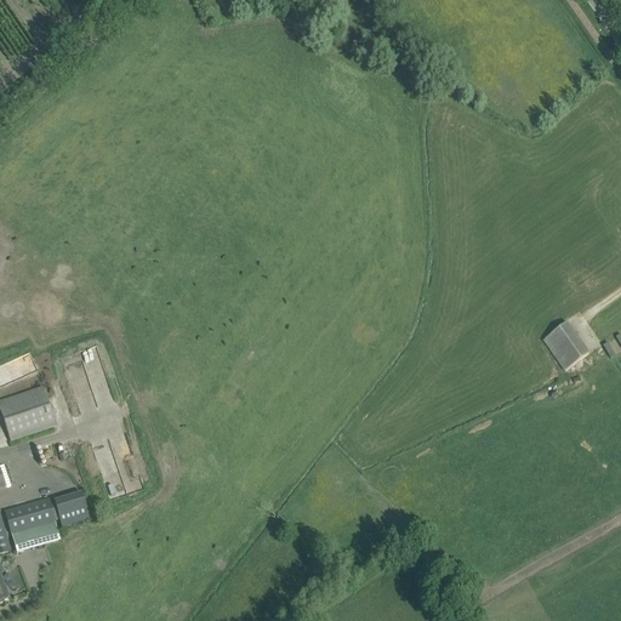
[(620,290),(588,311),(610,346),(620,339),(620,290)]
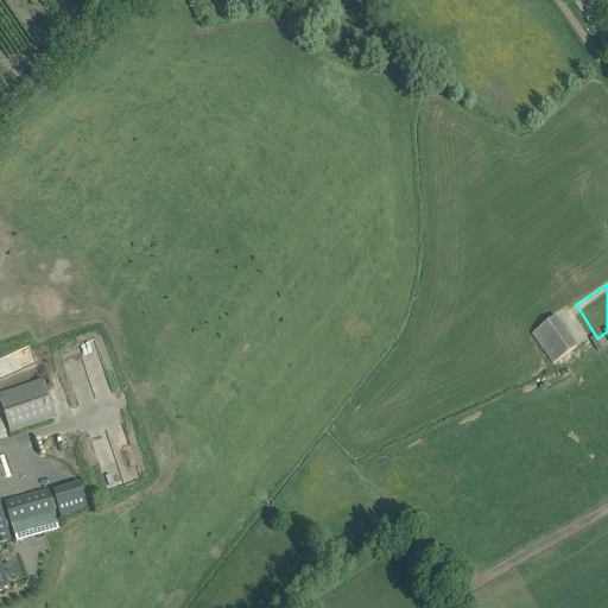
[(556,317),(532,334),(539,343),(562,327),(556,317)]
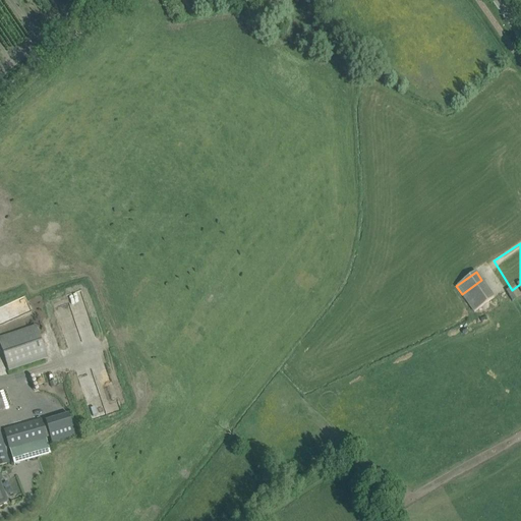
[(80,336),(76,317),(89,314),(82,291),(54,298),(65,340),(80,336)]
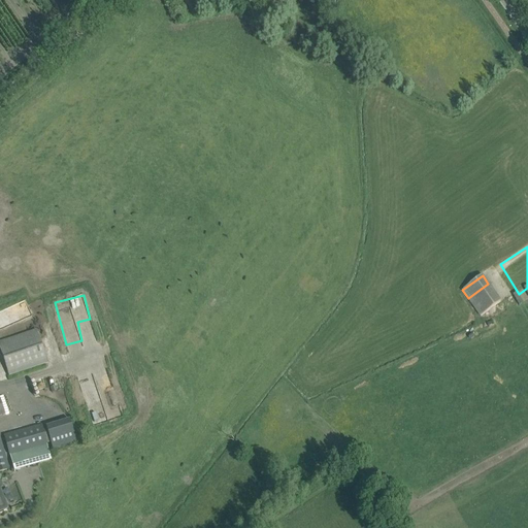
[(48,363),(36,329),(0,340),(0,350),(9,376),(48,363)]
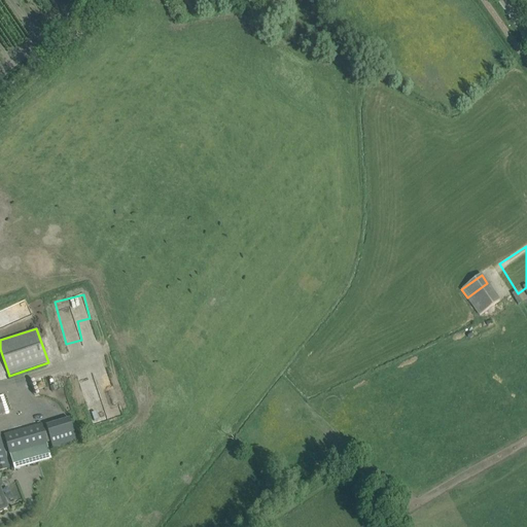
[(76,441),(69,418),(45,425),(53,448),(76,441)]
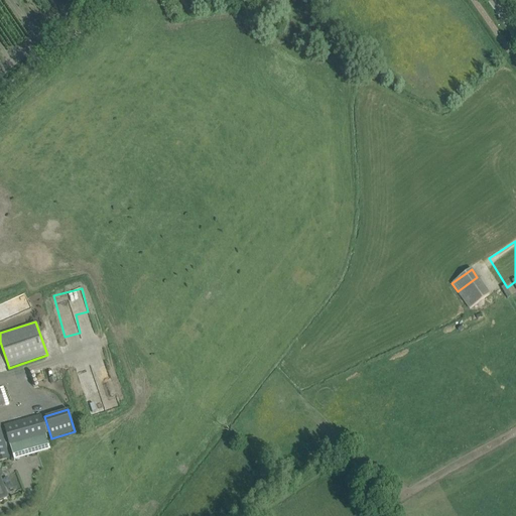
[(50,449),(40,414),(4,424),(14,460),(50,449)]
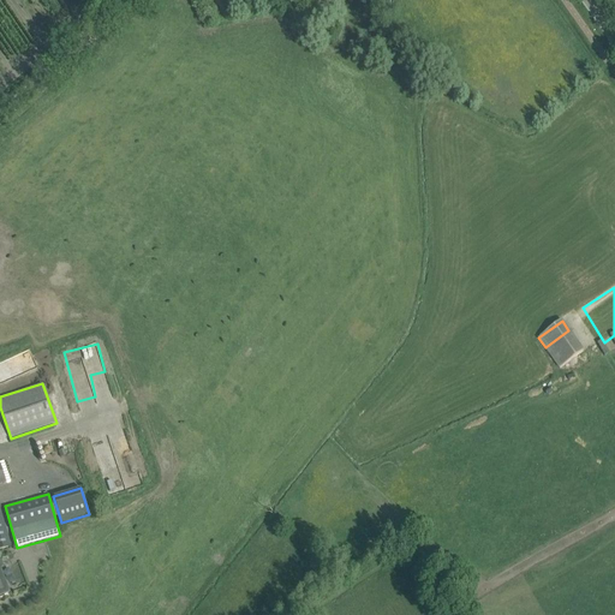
[(0,508),(0,549),(11,547),(0,508)]
